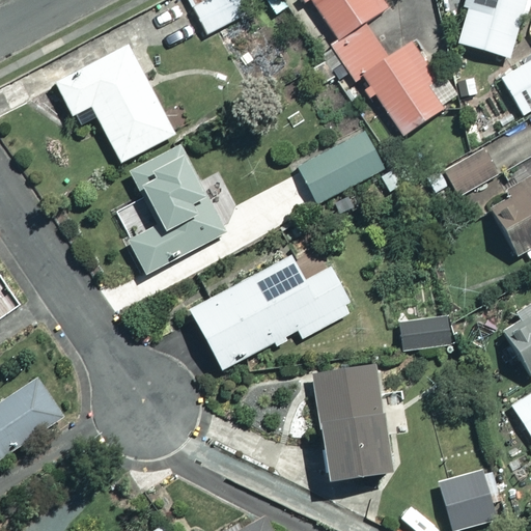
[(236,0),(203,0),(191,6),(204,35),(245,16),(236,0)]
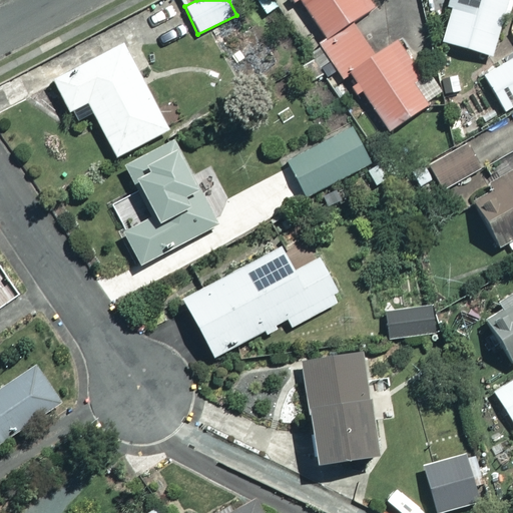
[(374,6),(370,0),(301,0),(325,37),(319,41),(343,78),(351,73),(388,129),(434,99),(395,39),(372,53),(351,21),(374,6)]
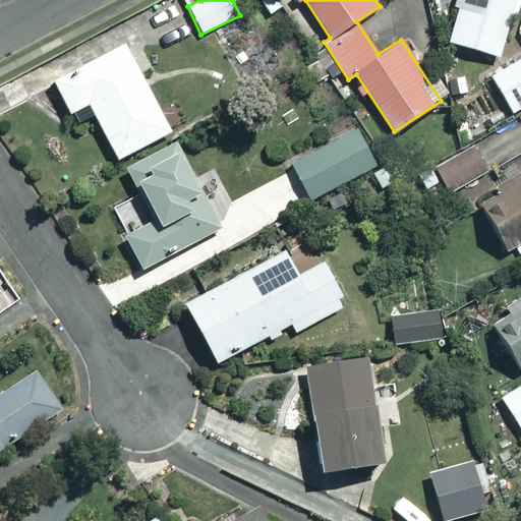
[(520,4),(520,0),(459,0),(448,42),(500,56),(512,12),(519,14),(520,4)]
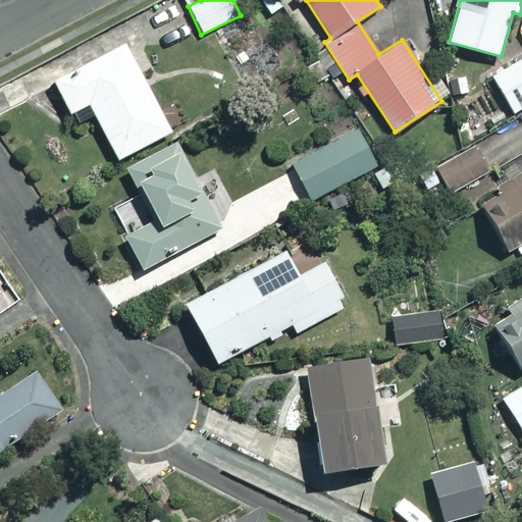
[(170,132),(124,43),(53,81),(69,113),(88,103),(117,159),(170,132)]
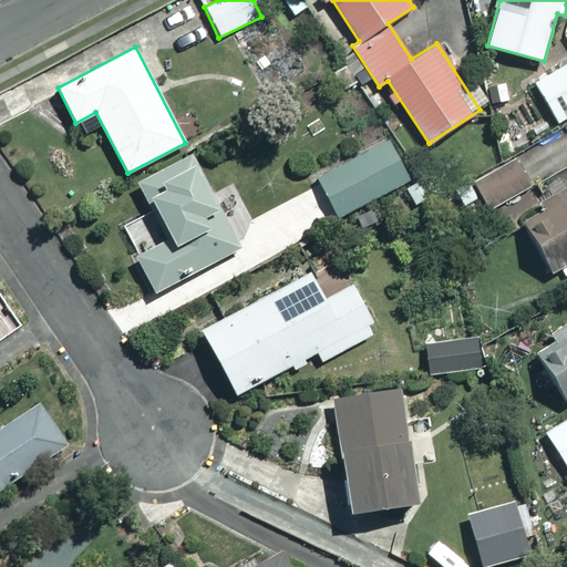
[(566,115),(566,63),(534,83),(556,122),(566,115)]
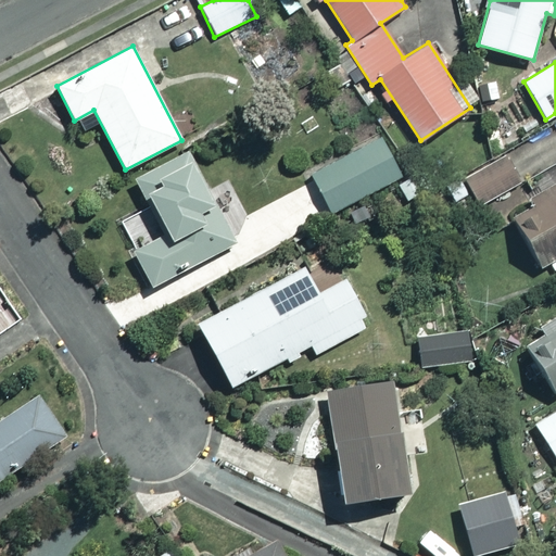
[(403,175),(379,135),(310,175),(333,215),(403,175)]
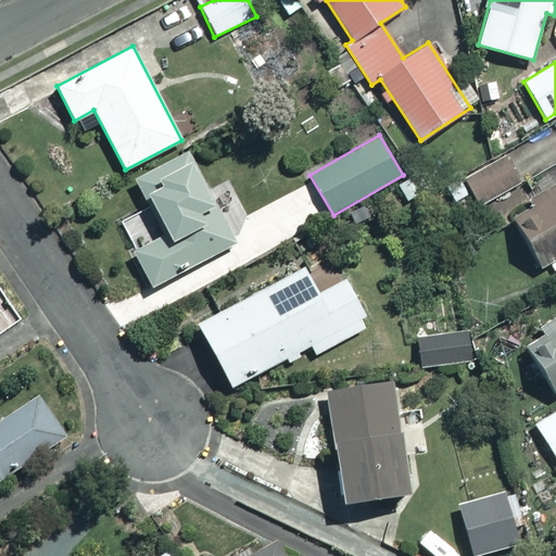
[(235,242),(187,151),(137,178),(166,234),(133,252),(151,287),(235,242)]
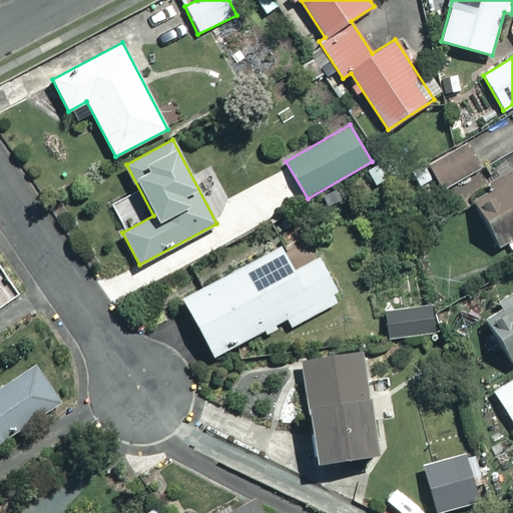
[(478,170),(465,145),(412,173),(425,198),(478,170)]
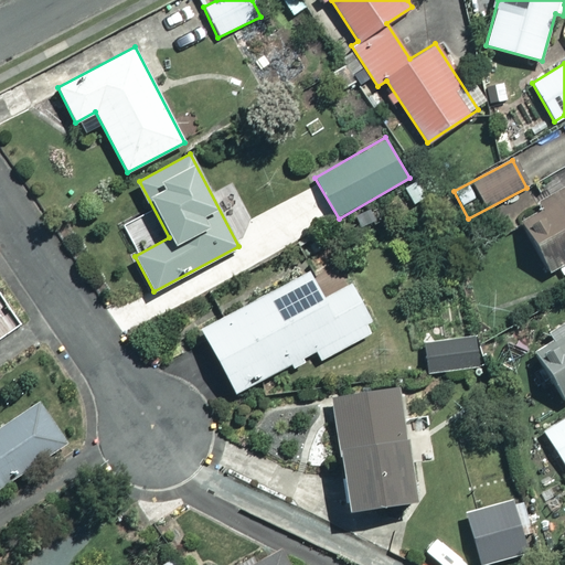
[(564,262),(564,189),(518,219),(550,272),(564,262)]
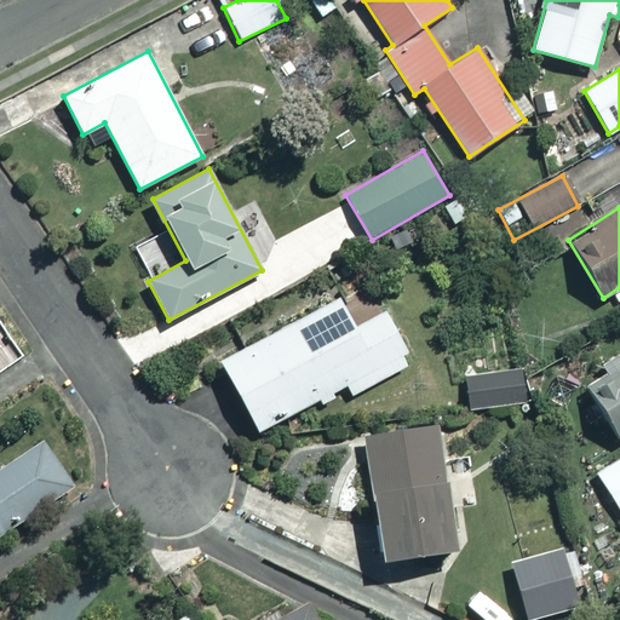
[(352,328),(339,300),(220,360),(256,431),(346,385),(350,395),(411,365),(384,313),(352,328)]
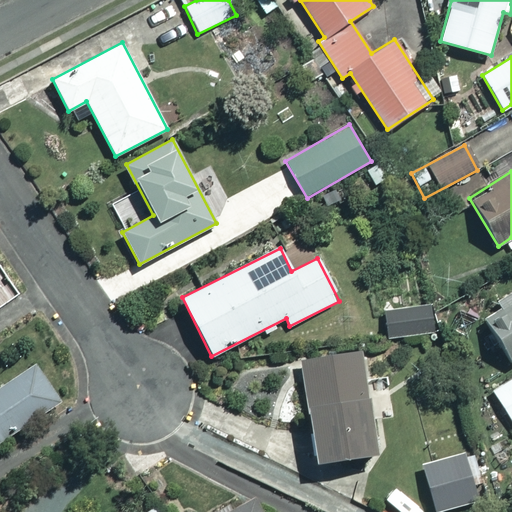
[(511,294),(480,316),(511,362),(511,294)]
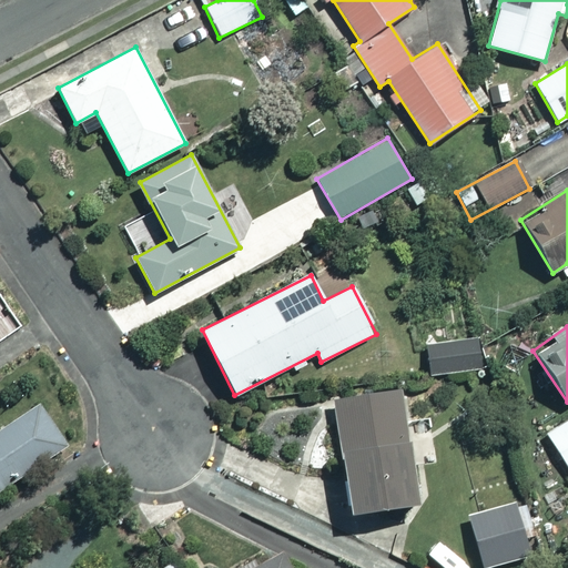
[(482,369),(478,338),(425,345),(428,375),(482,369)]
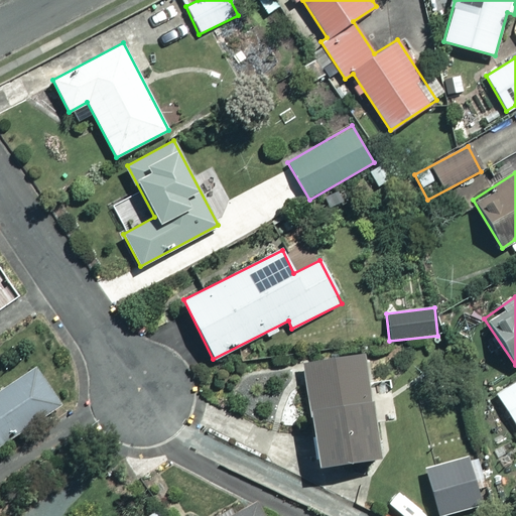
[(376,458),(363,354),(302,362),(314,465),(376,458)]
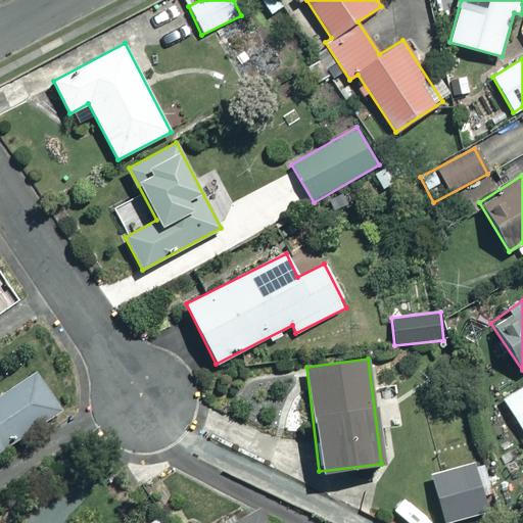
[(0,394),(0,449),(60,410),(35,372),(0,394)]
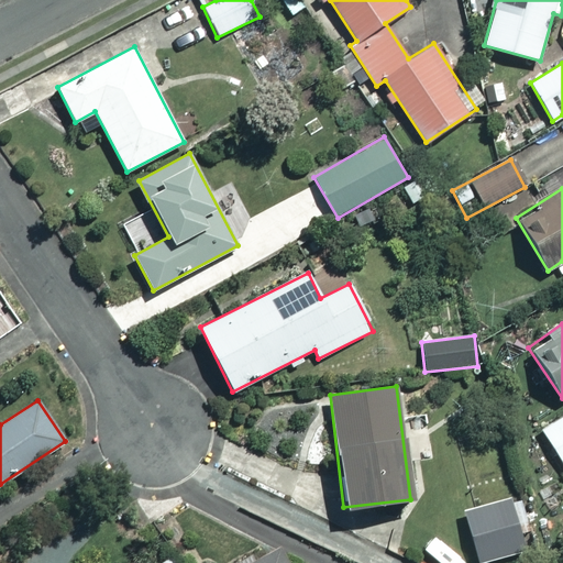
[(562,416),(541,429),(562,466),(562,416)]
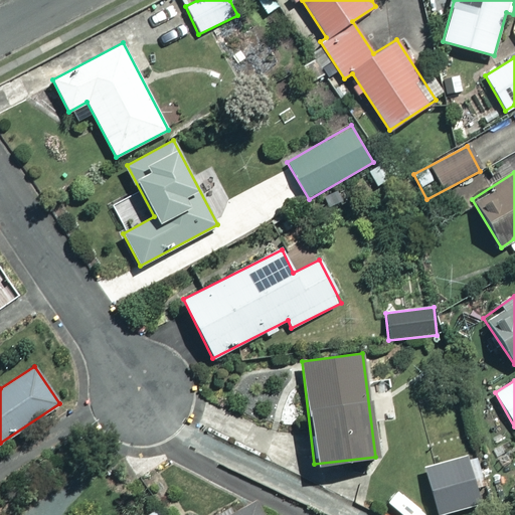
[(482,504),(470,455),(424,467),(437,514),(482,504)]
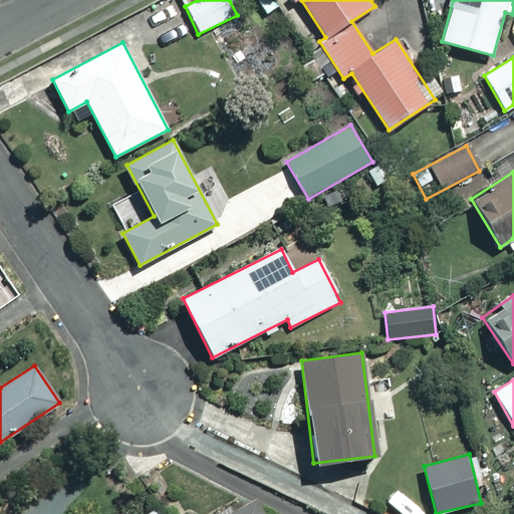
[(262,513),(254,498),(223,513),(262,513)]
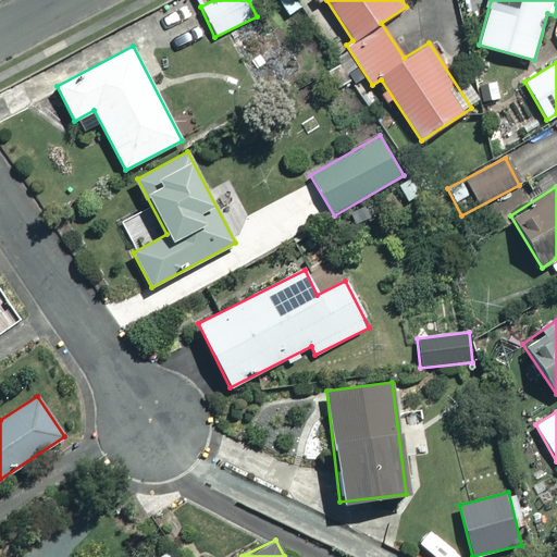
All buildings are outlined.
